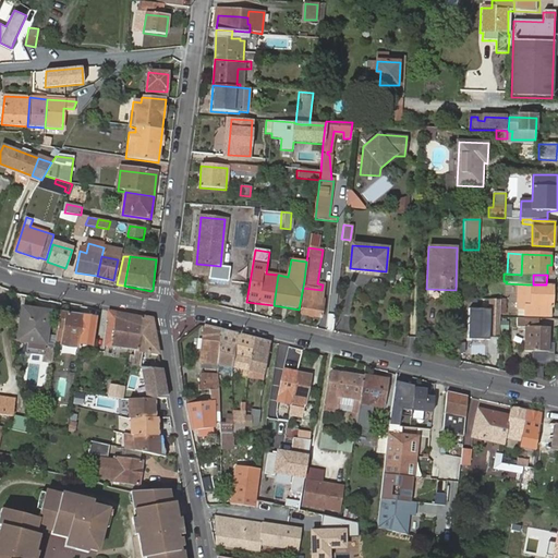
[(195,283),(186,282),(185,294),(194,295),(195,283)]
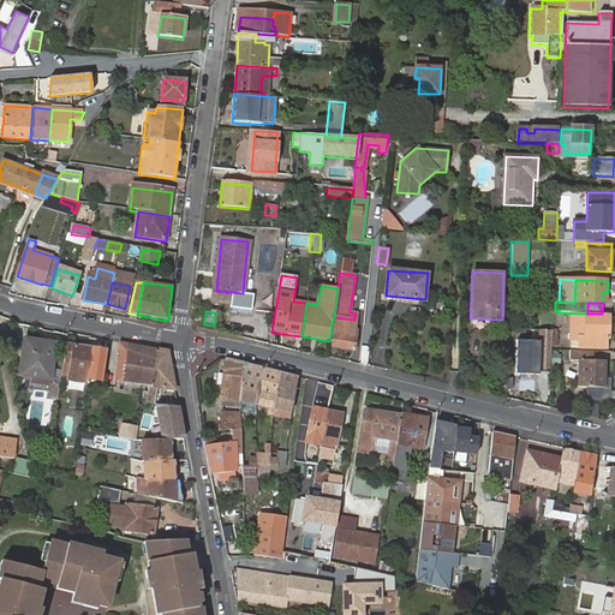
[(608,350),(609,315),(602,314),(587,314),(580,314),(579,348),(608,350)]
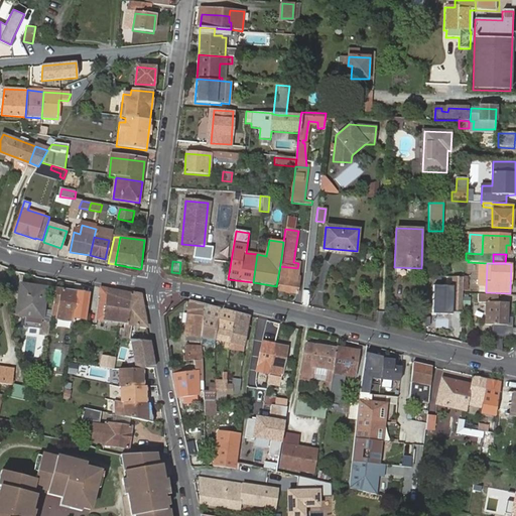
[(276,286),(276,290),(298,294),(299,278),(296,277),(297,268),(279,266),(276,286)]
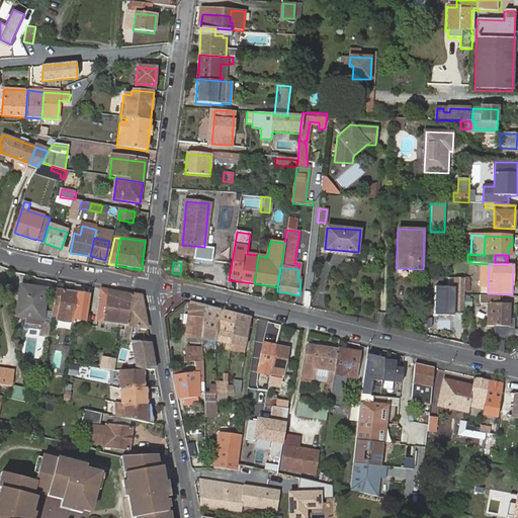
[(463,278),(454,278),(453,288),(435,286),(434,313),(463,314),(463,295),(463,278)]
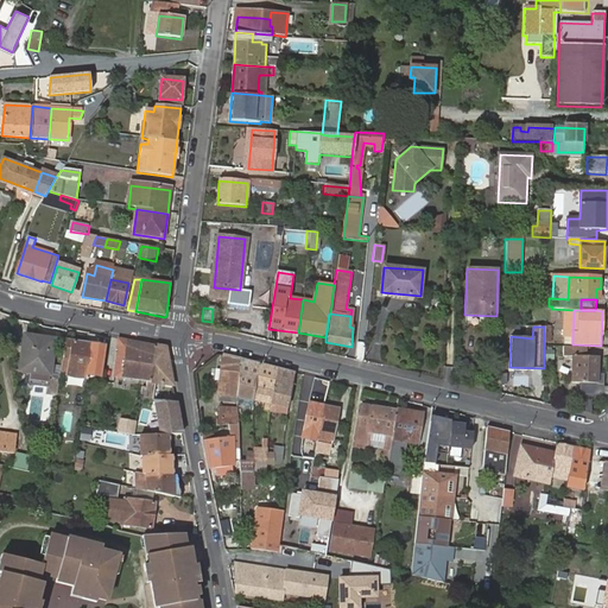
[(26,334),(21,369),(33,372),(31,382),(49,385),(56,337),(26,334)]
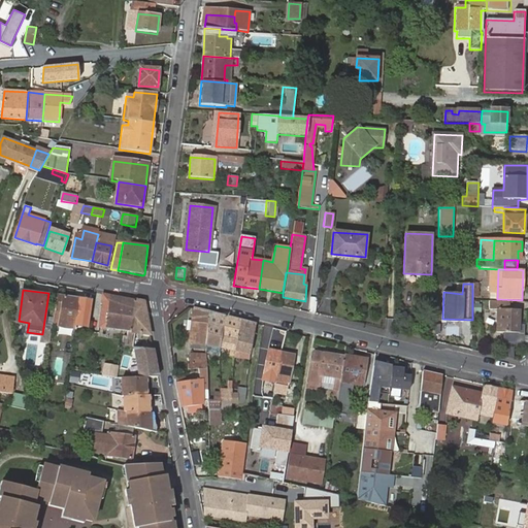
[(134,300),(102,294),(101,302),(104,303),(100,327),(128,332),(131,332),(134,300)]
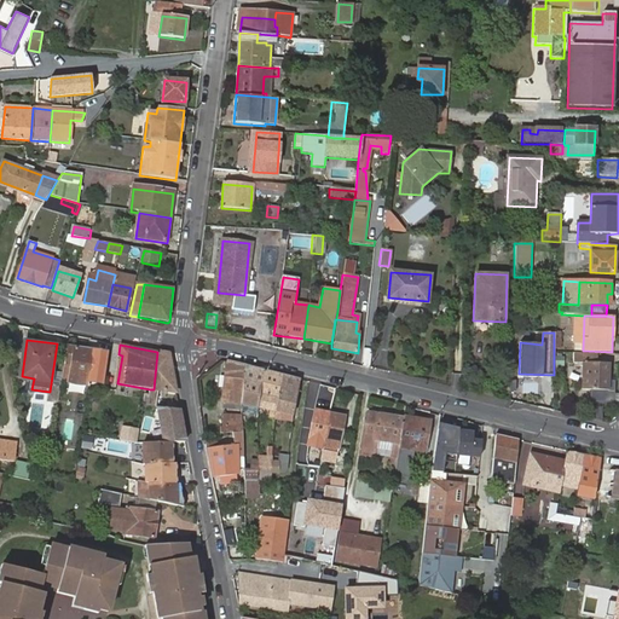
[(92,351),(67,347),(64,363),(73,364),(70,381),(88,383),(92,351)]
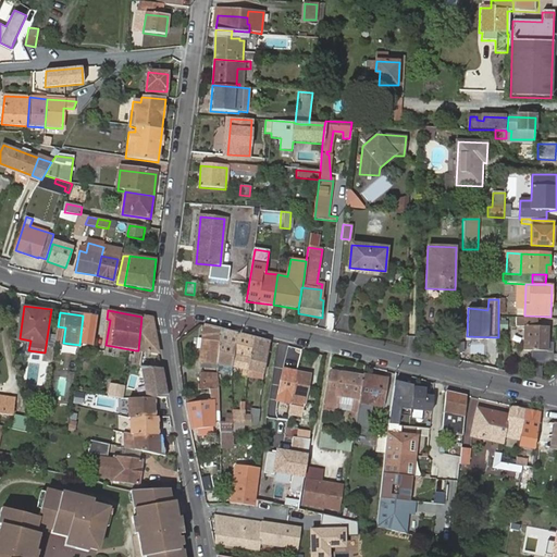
[(131,356),(128,364),(133,364),(133,360),(140,360),(143,351),(158,354),(151,319),(141,317),(138,350),(135,350),(134,356),(131,356)]
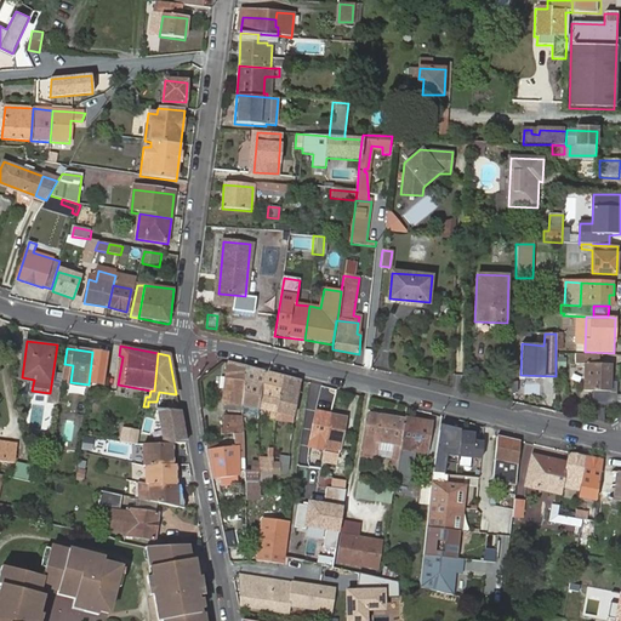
[(599,355),(576,355),(575,365),(586,365),(585,393),(592,393),(592,405),(616,405),(616,383),(610,383),(611,365),(599,365),(599,355)]
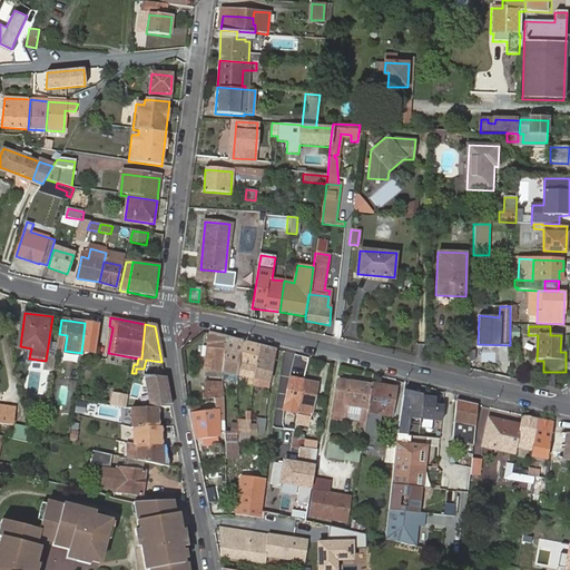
[(226,338),(208,334),(205,371),(223,372),(223,371),(226,338)]
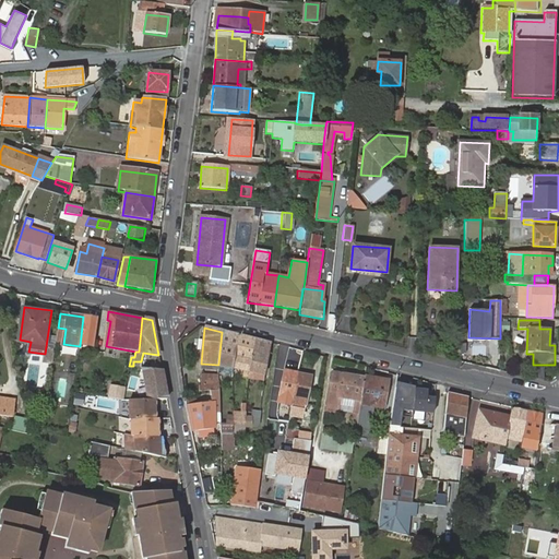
[(238,336),(222,332),(218,364),(229,366),(229,369),(233,370),(233,367),(238,336)]
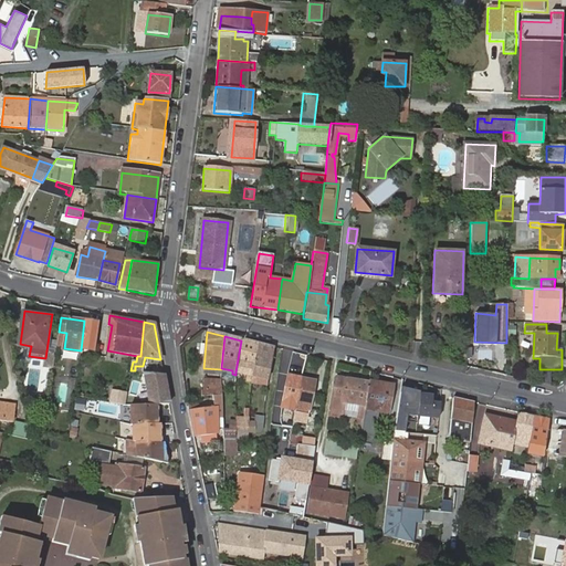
[(258,345),(241,341),(236,371),(252,376),(258,345)]
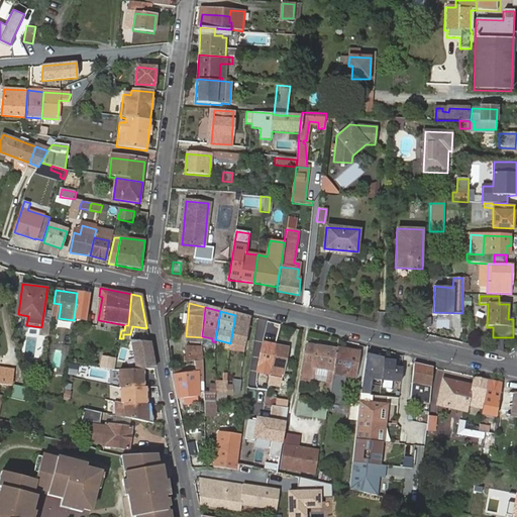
[(250,318),(235,315),(230,343),(244,347),(250,318)]
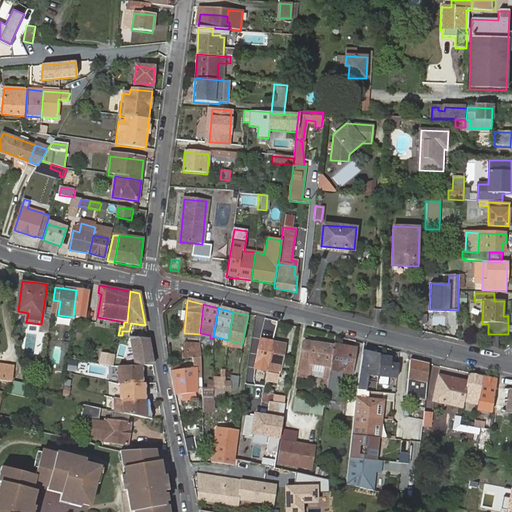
[(147,335),(145,325),(131,323),(129,331),(147,335)]
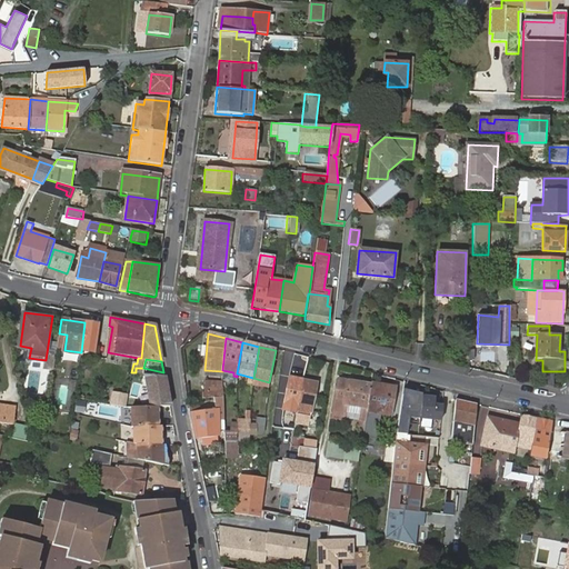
[(542,373),(542,383),(551,385),(551,375),(542,373)]
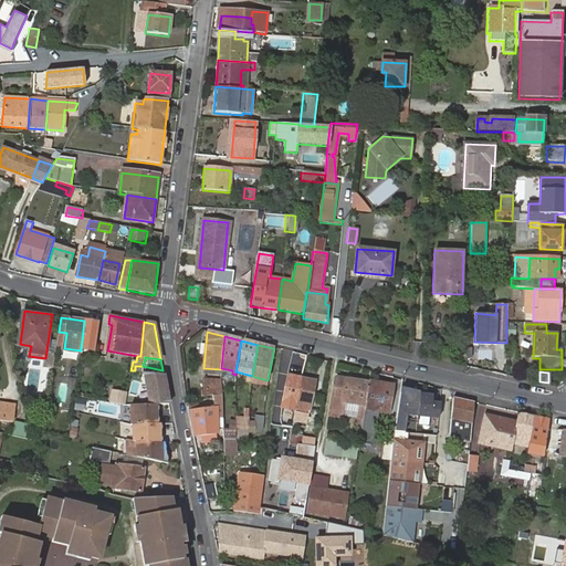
[(152,407),(168,407),(164,376),(143,375),(152,407)]
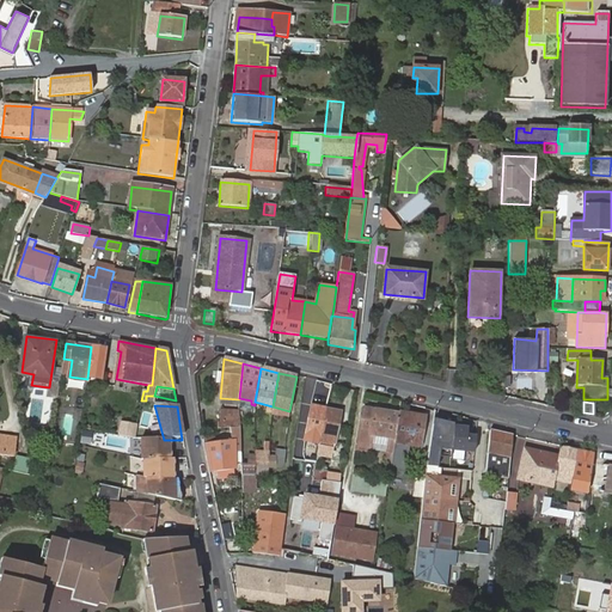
[(316,446),(324,409),(311,407),(304,440),(310,441),(308,445),(316,446)]
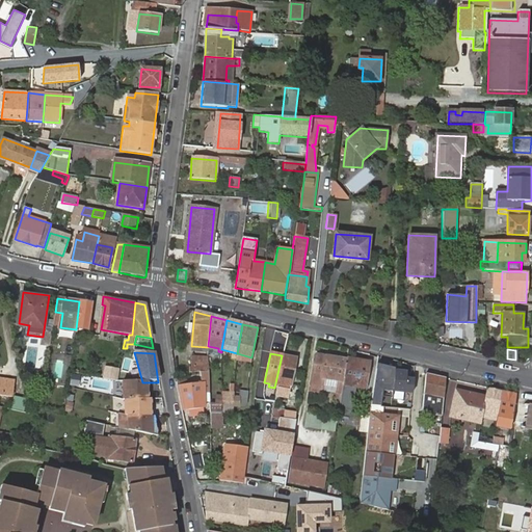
[(294,358),(282,355),(274,388),(284,389),(284,391),(287,392),(294,358)]
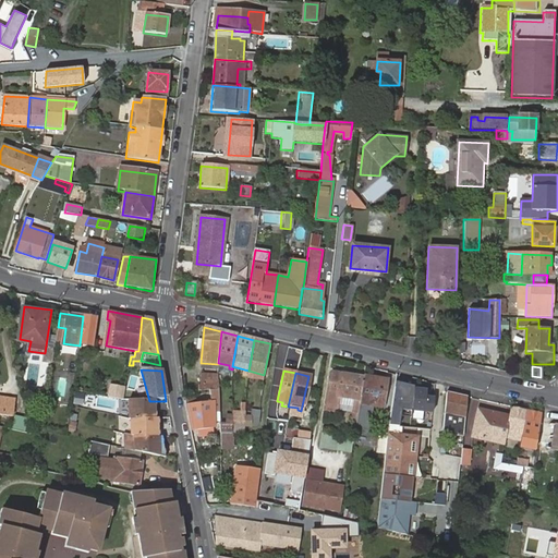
[(360,405),(364,378),(331,373),(327,396),(355,401),(354,408),(353,414),(350,413),(347,429),(355,432),(356,425),(360,405)]
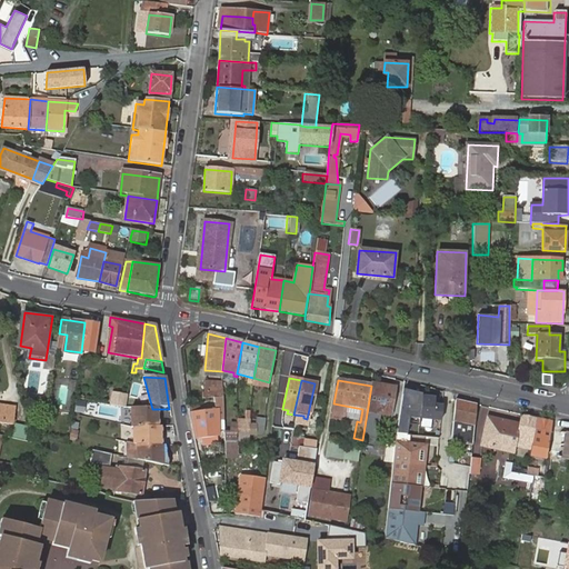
[(395,389),(371,386),(367,413),(390,417),(395,389)]
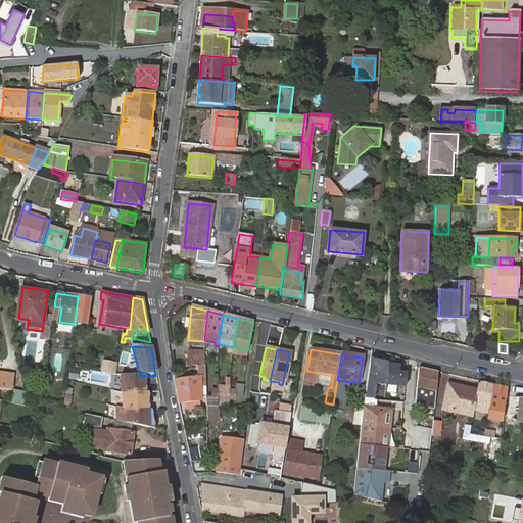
[(205,366),(205,357),(187,357),(187,366),(205,366)]
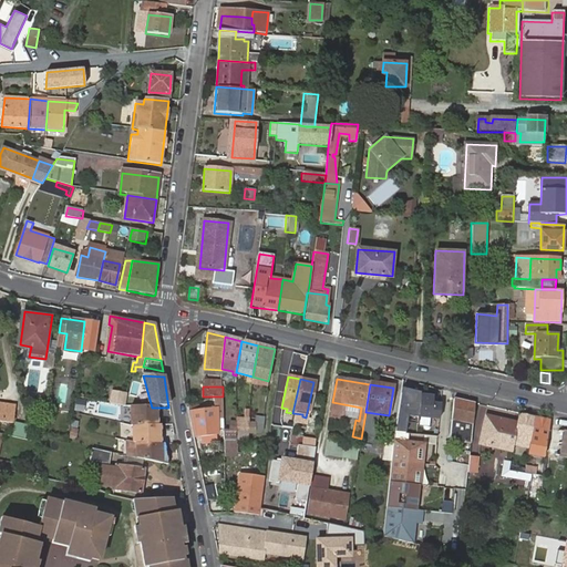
[(420,393),(401,388),(393,431),(404,433),(408,416),(437,419),(441,403),(433,403),(433,394),(420,393)]
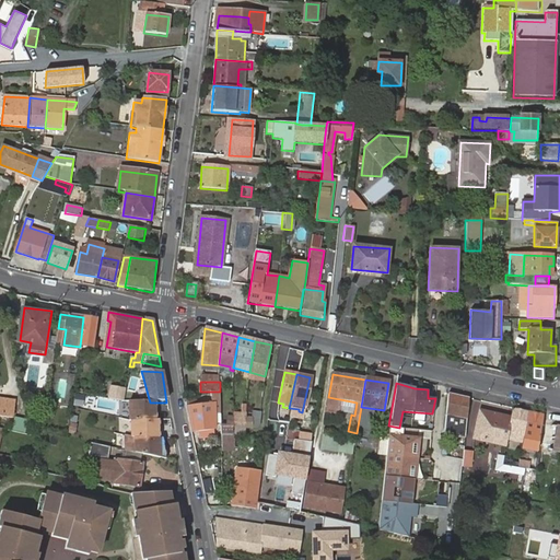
[(127,388),(109,385),(107,398),(125,400),(127,388)]
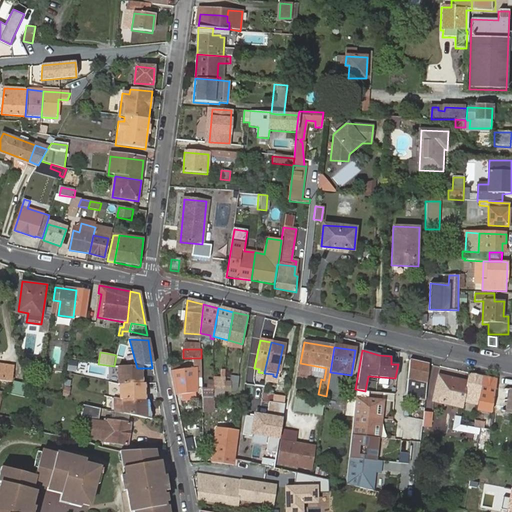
[(74,372),(75,361),(66,360),(65,371),(74,372)]
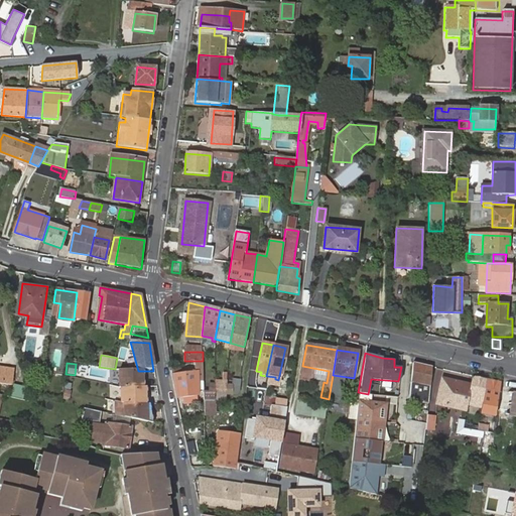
[(422,385),(430,387),(432,368),(413,364),(409,402),(419,404),(422,385)]
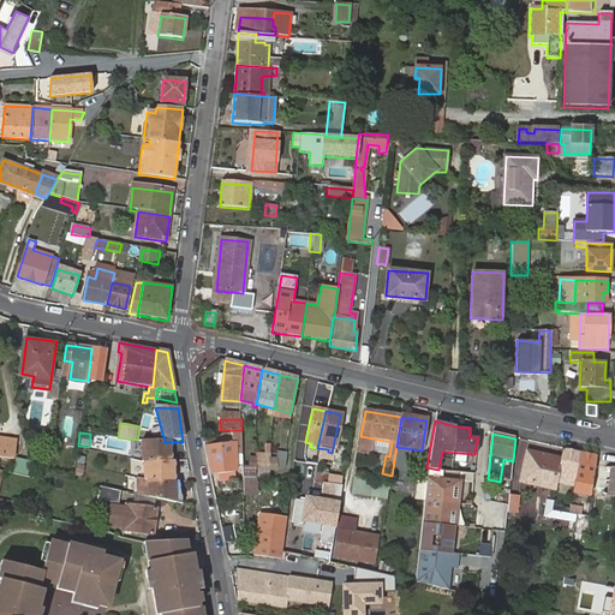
[(16,439),(0,436),(0,455),(13,458),(16,439)]
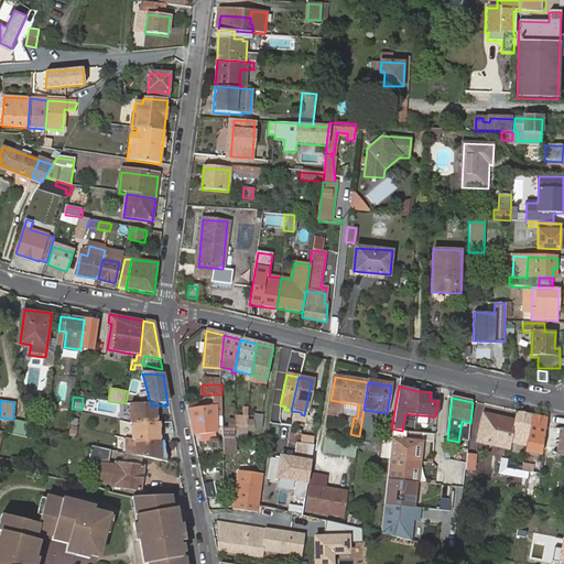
[(359,405),(331,400),(329,408),(358,412),(359,405)]
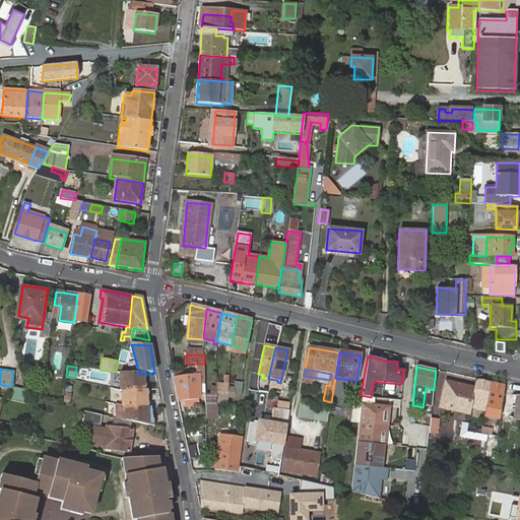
[(125,405),(128,421),(154,428),(150,407),(147,407),(144,390),(142,391),(139,374),(114,374),(117,390),(119,390),(122,406),(125,405)]
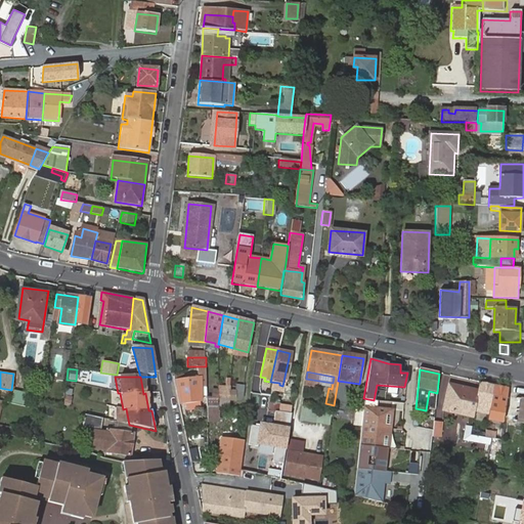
[(201,377),(174,381),(179,404),(202,401),(201,377)]
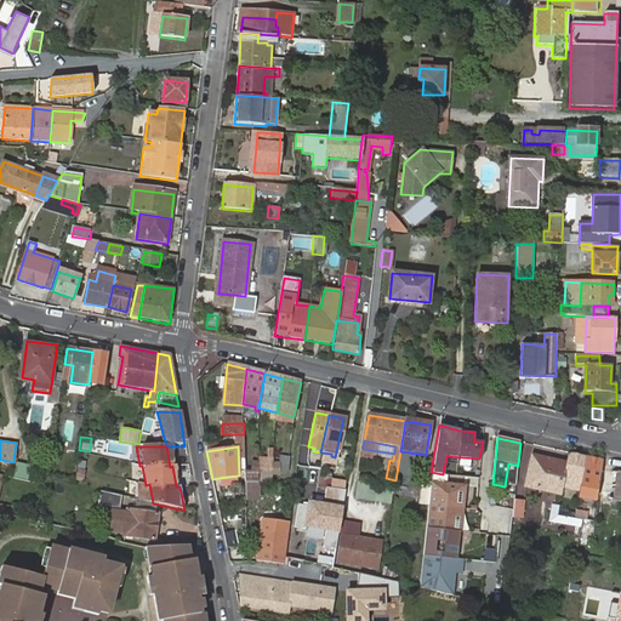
[(412,477),(416,454),(400,451),(397,473),(412,477)]
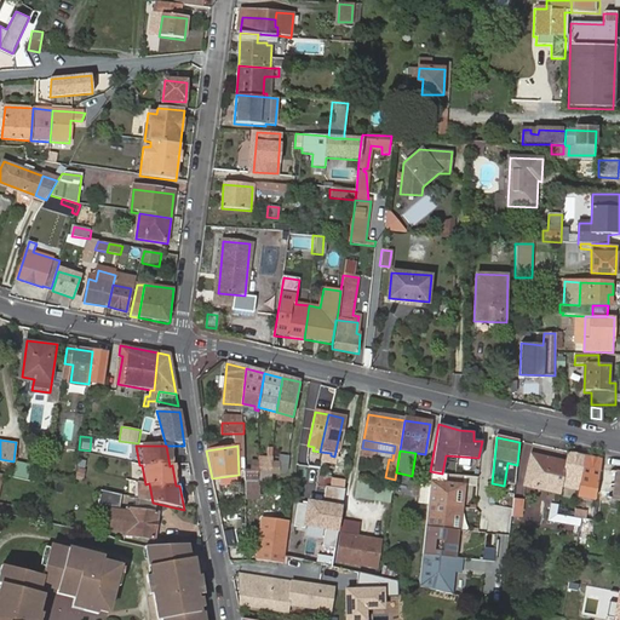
[(584,458),(567,454),(564,465),(562,481),(578,486),(584,458)]
